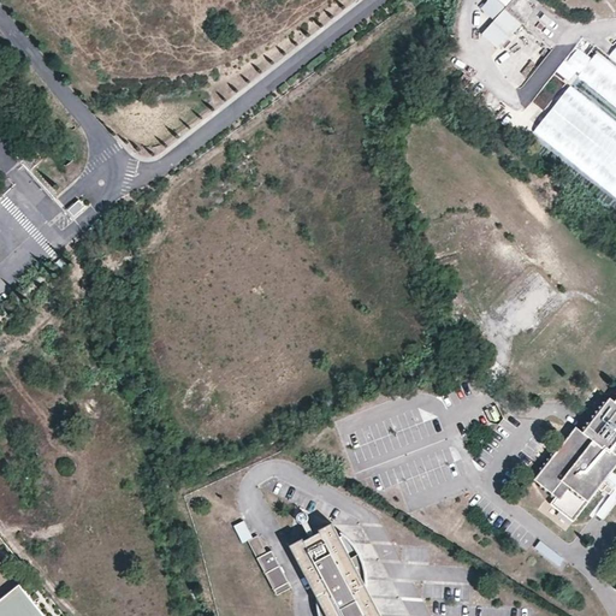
[(505,6),(498,0),(485,0),(479,7),(492,21),(504,7),(505,6)]
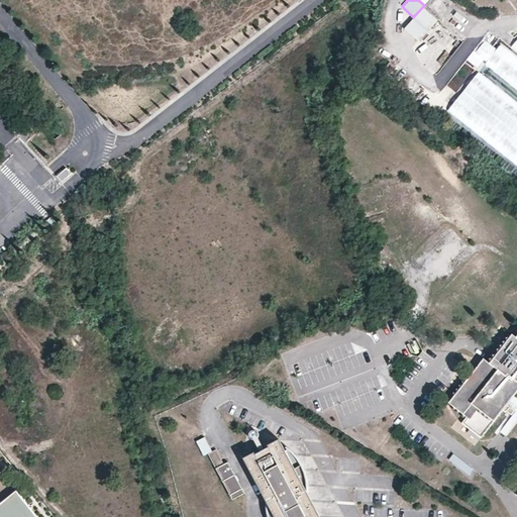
[(436,19),(423,6),(413,17),(403,28),(417,41),(436,20),(436,19)]
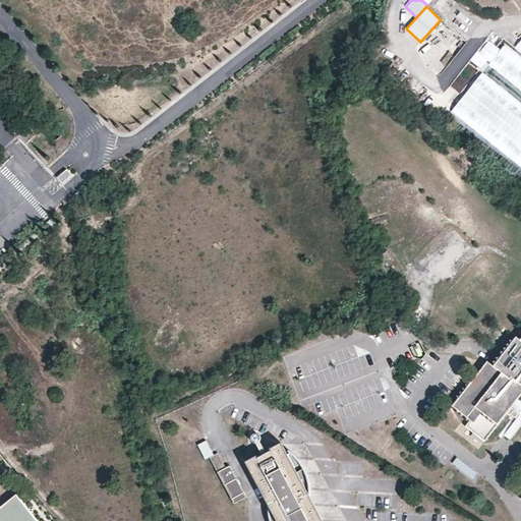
[(500,50),(487,41),(477,53),(488,62),(500,50)]
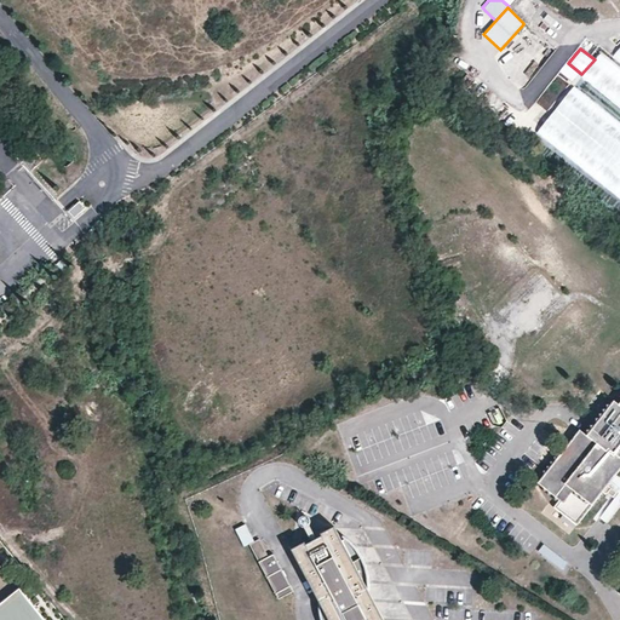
[(74,218),(85,208),(79,201),(68,212),(74,218)]
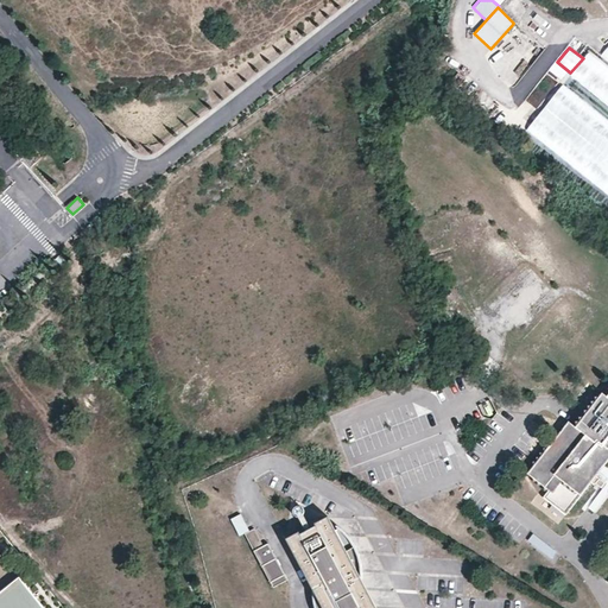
[(607,394),(607,397),(588,419),(599,429),(590,439),(575,428),(569,423),(527,474),(549,491),(543,498),(565,515),(583,493),(591,483),(594,485),(599,479),(594,475),(607,455),(607,394)]
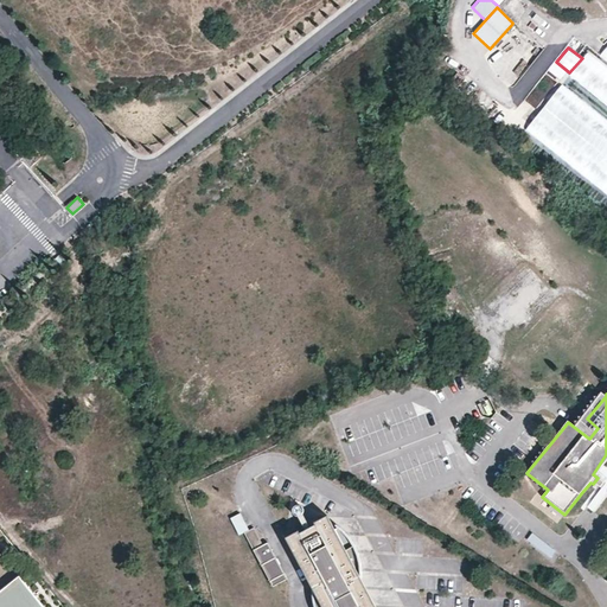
[(230,517),(237,535),(248,530),(240,512),(230,517)]
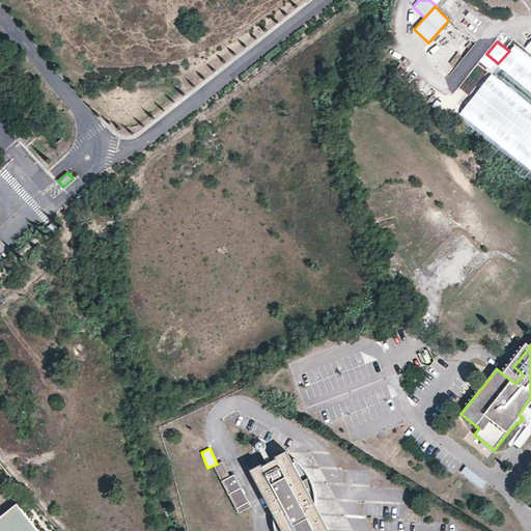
[(291,463),(285,451),(269,460),(266,463),(249,472),(255,483),(257,481),(276,516),(274,519),(274,522),(275,525),(275,530),(324,530),(322,528),(318,525),(316,522),(315,520),(313,516),(312,514),(311,511),(310,507),(315,505),(315,502),(315,501),(314,499),(314,498),(314,496),(313,494),(313,491),(312,490),(312,487),(311,483),(310,481),(309,479),(306,474),(305,471),(303,470),(301,468),(300,466),(298,465),(297,463),(294,462),(291,463)]
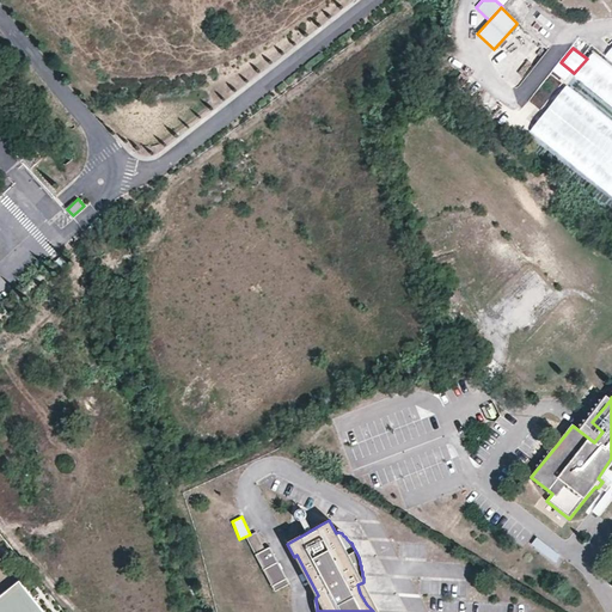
[(288,583),(269,548),(264,550),(255,533),(245,538),(254,556),(274,592),(288,583)]
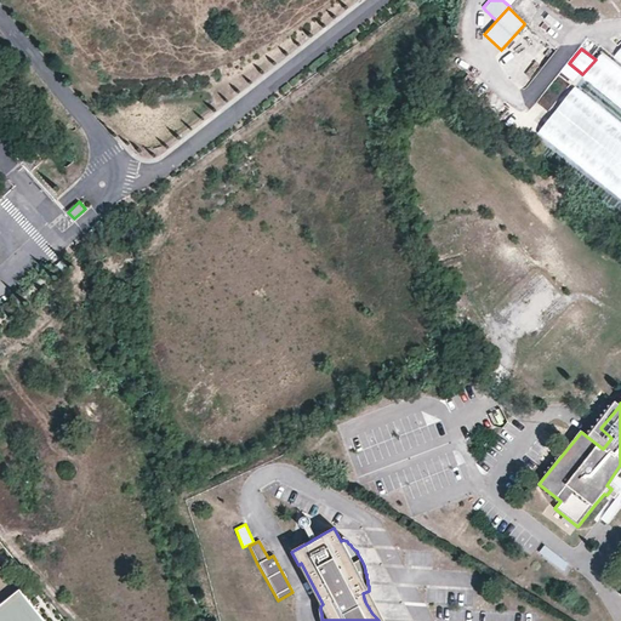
[(45,620),(22,590),(0,607),(0,620),(45,620)]
